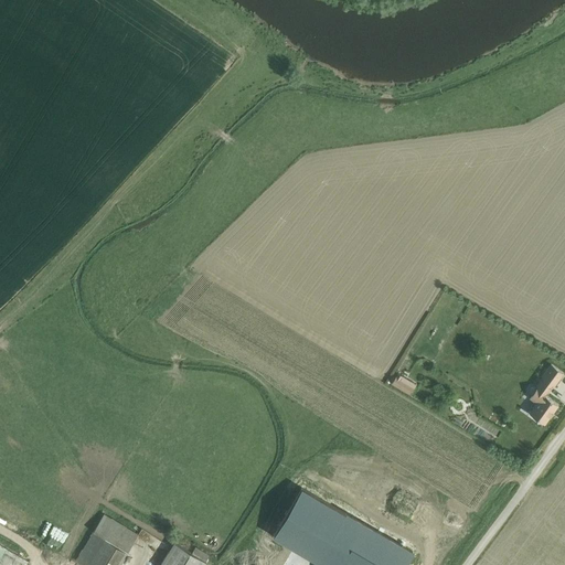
[(541,377),(551,386),(552,384),(554,386),(564,373),(551,363),(541,377)]
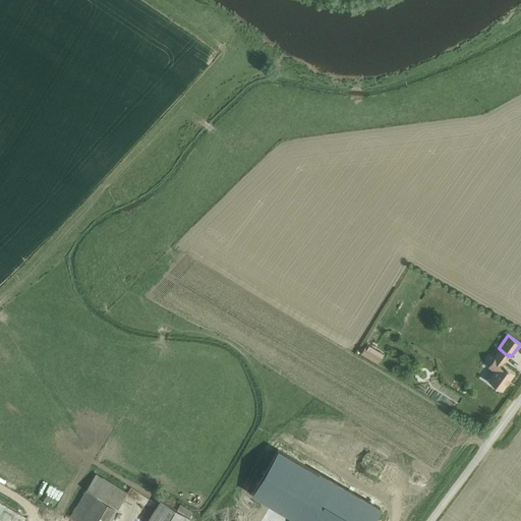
[(378,363),(384,354),(367,344),(361,353),(378,363)]
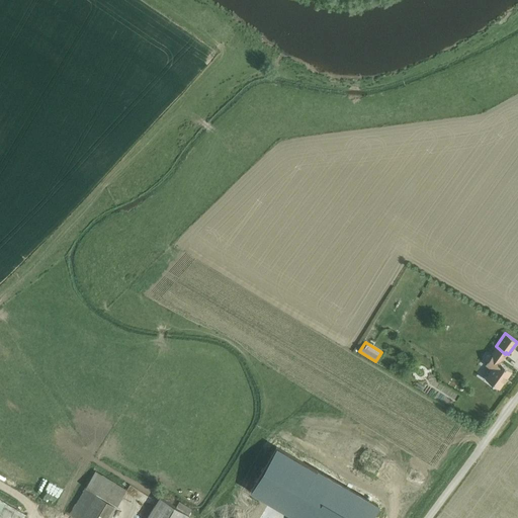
[(492,369),(485,377),(500,389),(512,370),(500,361),(502,358),(494,352),(485,364),(492,369)]
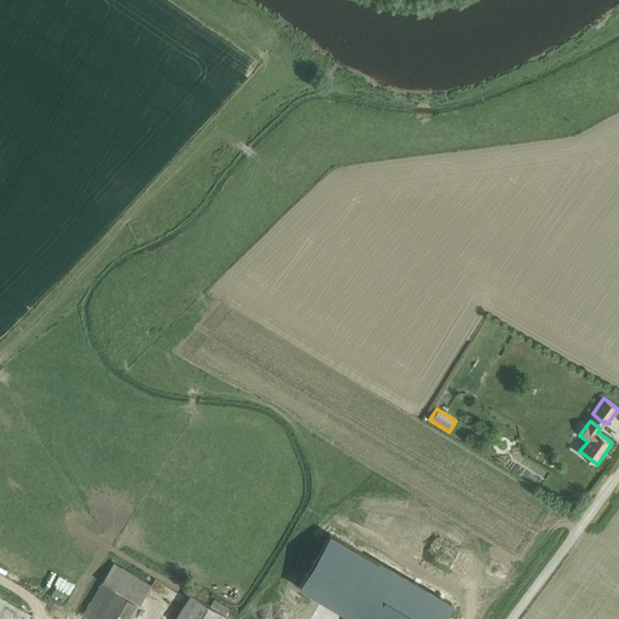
[(84,613),(92,618),(131,618),(151,586),(114,563),(84,613)]
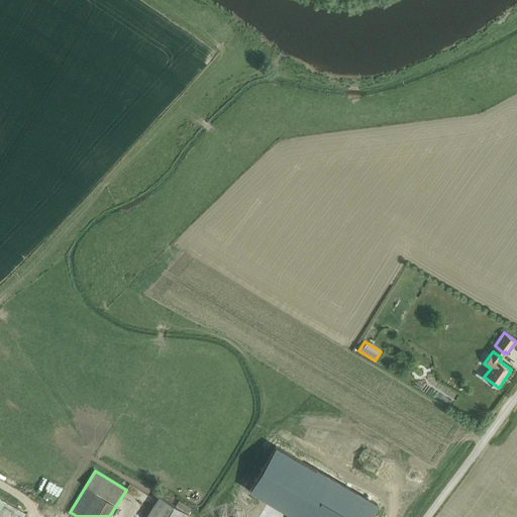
[(39,500),(48,507),(58,496),(48,489),(39,500)]
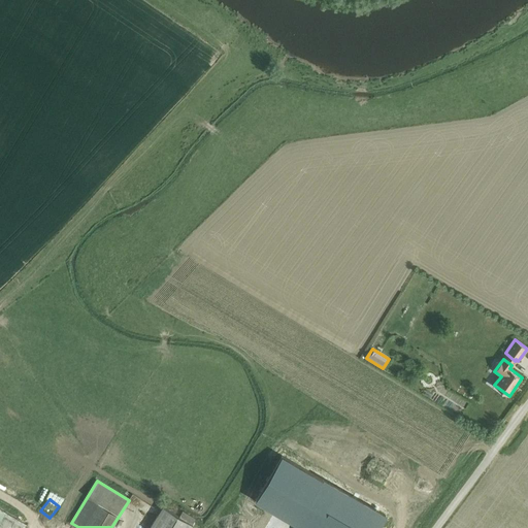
[(163,506),(150,527),(191,527),(193,525),(192,524),(196,519),(183,510),(178,517),(163,506)]
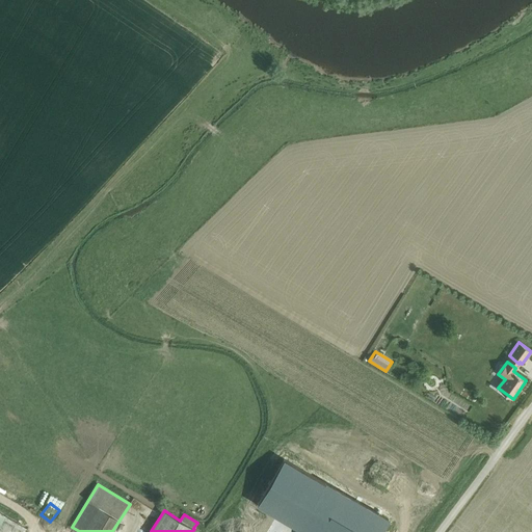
[(0,531),(0,525),(25,527),(19,523),(23,523),(0,511),(0,531)]
